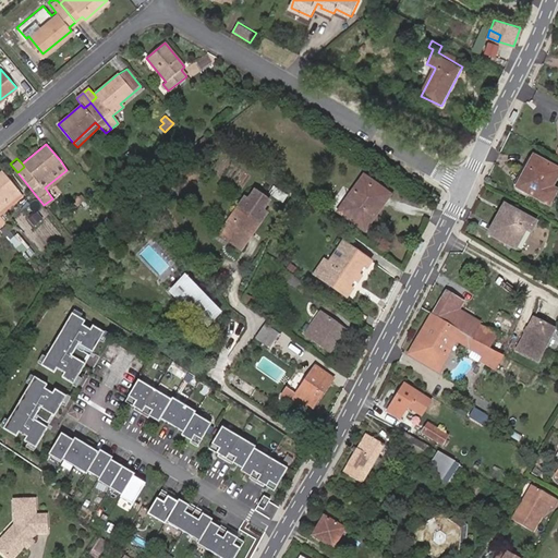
[(556,191),(550,187),(557,174),(557,169),(549,165),(547,168),(532,159),(517,187),(548,205),(556,191)]
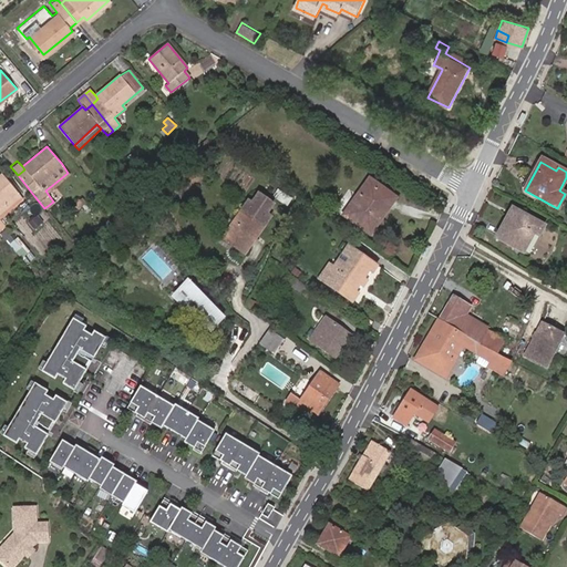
[(0,228),(6,224),(1,218),(24,198),(17,191),(18,189),(2,171),(0,173),(0,228)]
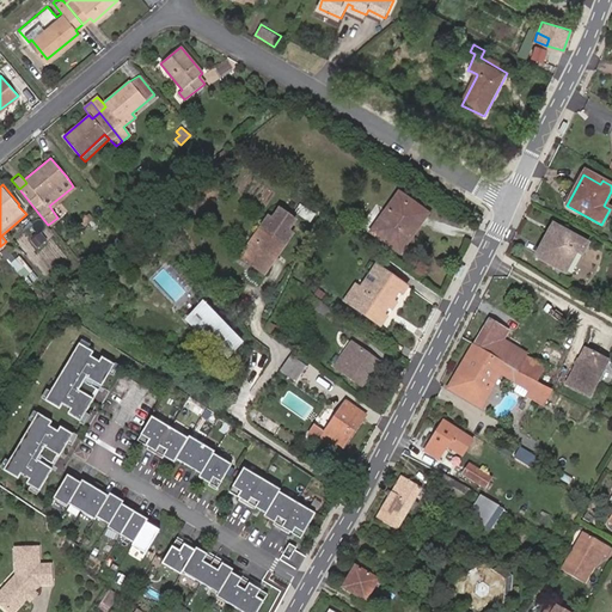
[(446,190),(436,185),(432,194),(440,199),(446,190)]
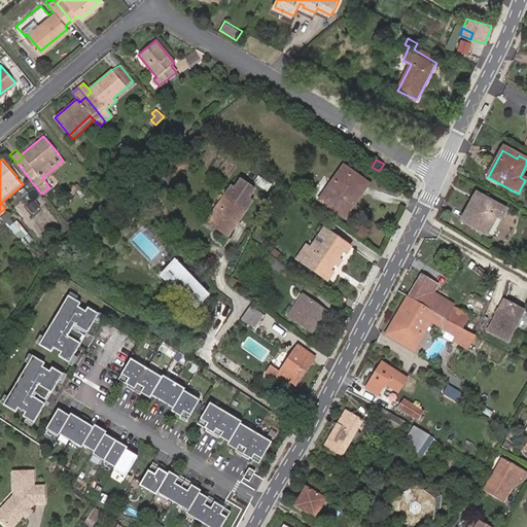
[(344,218),(369,184),(343,167),(319,200),(344,218)]
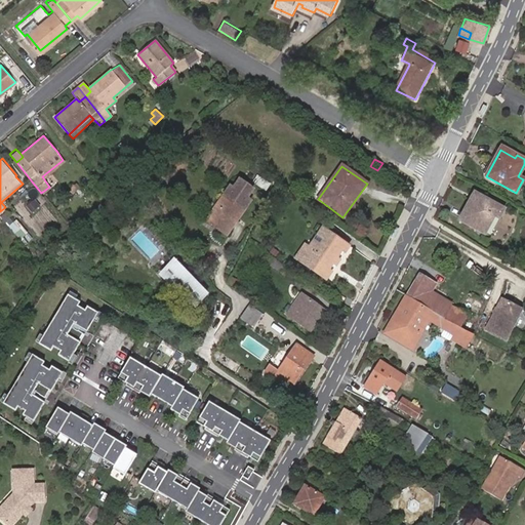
[(265,191),(271,184),(264,178),(258,186),(265,191)]
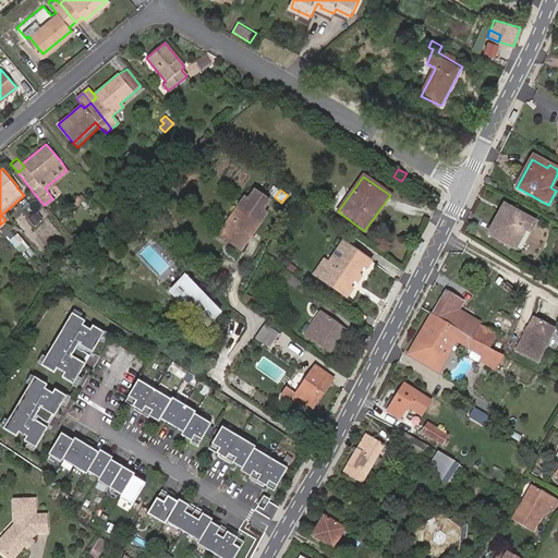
[(241,250),(267,214),(263,210),(269,202),(255,191),(249,201),(245,197),(219,234),(241,250)]
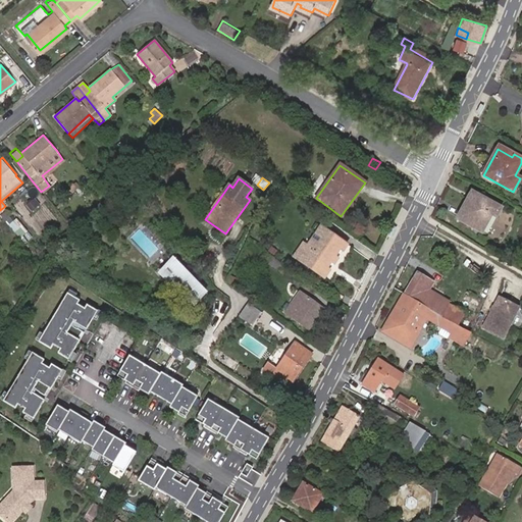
[(472,203),(477,195),(471,192),(467,200),(472,203)]
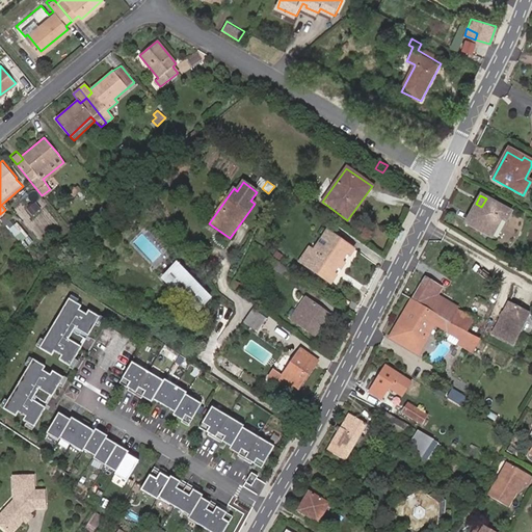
[(505,221),(511,212),(486,198),(481,207),(476,204),(466,223),(490,238),(501,219),(505,221)]
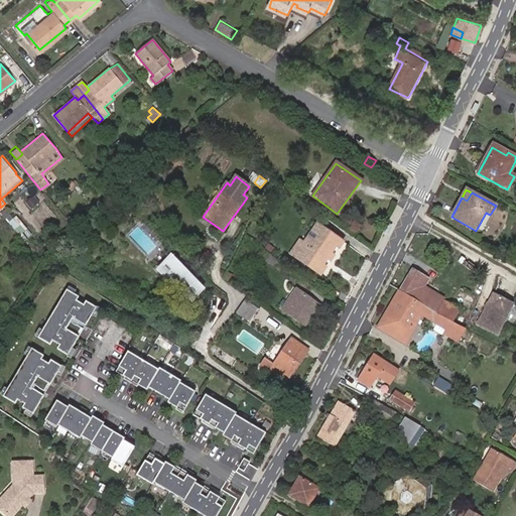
[(40,200),(34,194),(26,201),(31,208),(40,200)]
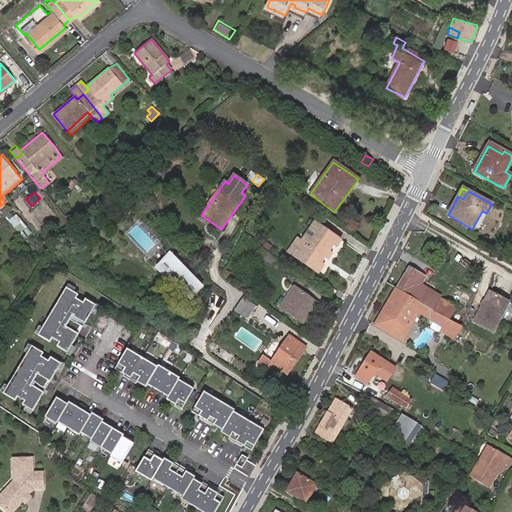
[(20,235),(27,227),(10,210),(2,218),(20,235)]
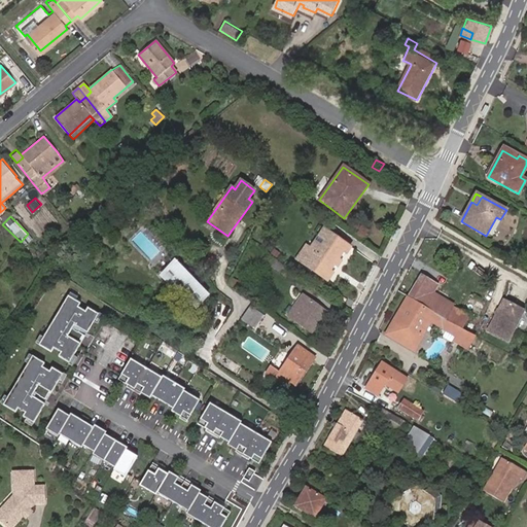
[(346,255),(351,247),(323,229),(310,248),(306,245),(296,259),(327,281),(334,272),(331,270),(334,266),(337,268),(342,260),(339,258),(343,252),(346,255)]
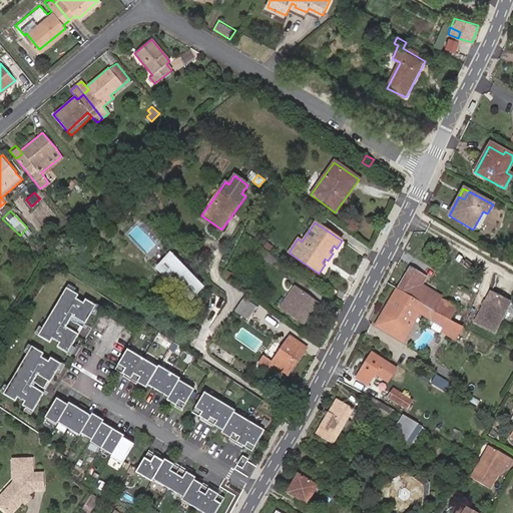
[(272,265),(277,258),(265,249),(260,257),(272,265)]
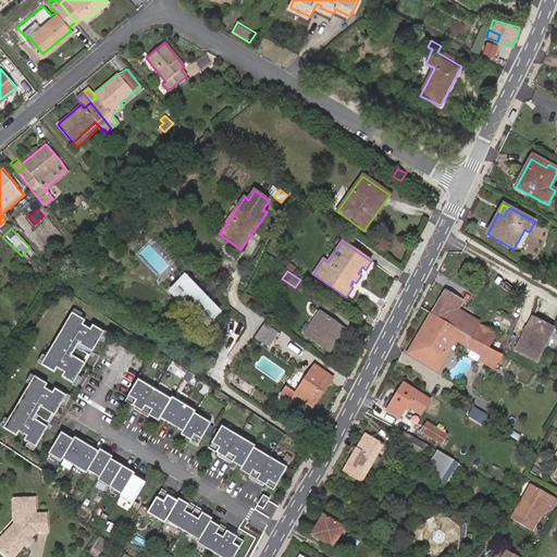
[(220,312),(185,275),(174,287),(209,324),(220,312)]
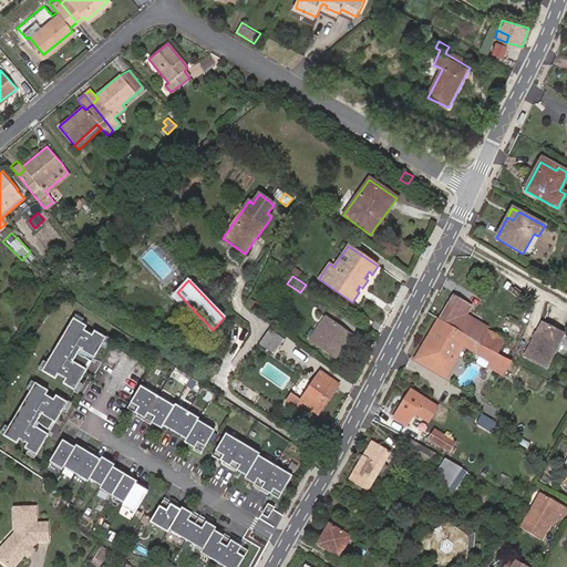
[(213,330),(177,292),(173,297),(210,332),(213,330)]
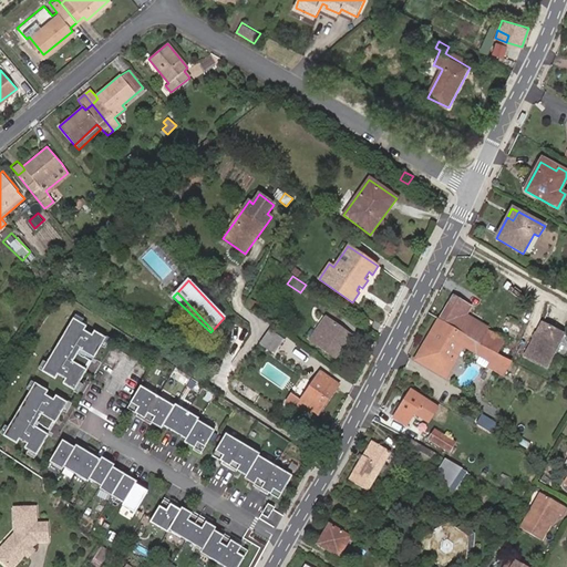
[(486,329),(487,328),(466,315),(471,307),(453,296),(439,320),(478,343),(494,351),(502,338),(486,329)]
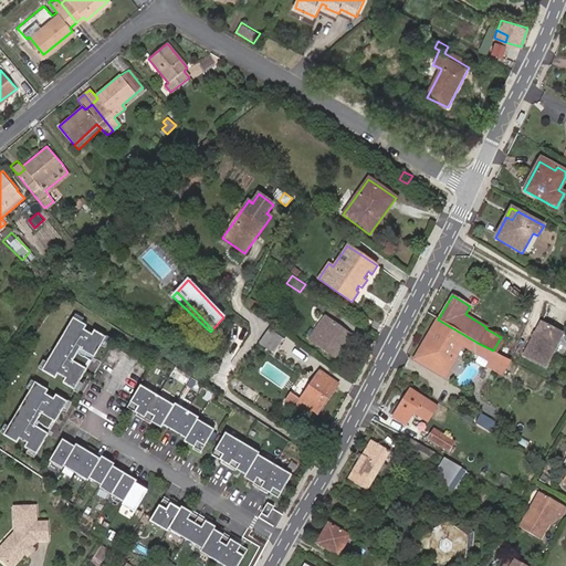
[(334,357),(349,335),(325,317),(310,339),(334,357)]
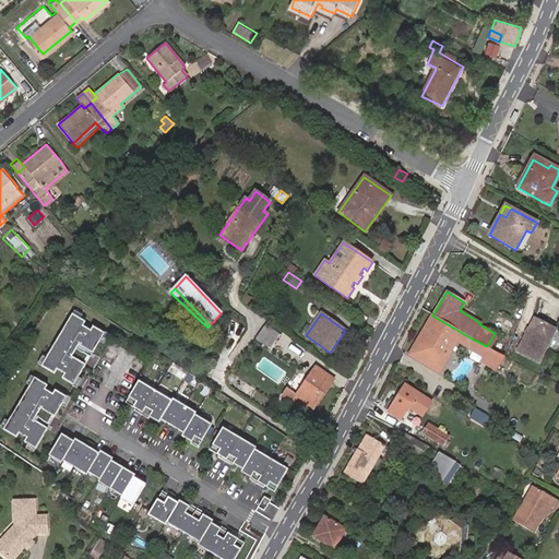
[(84,322),(72,314),(42,366),(56,373),(58,370),(64,373),(62,378),(74,384),(105,333),(94,326),(91,331),(82,326),(84,322)]
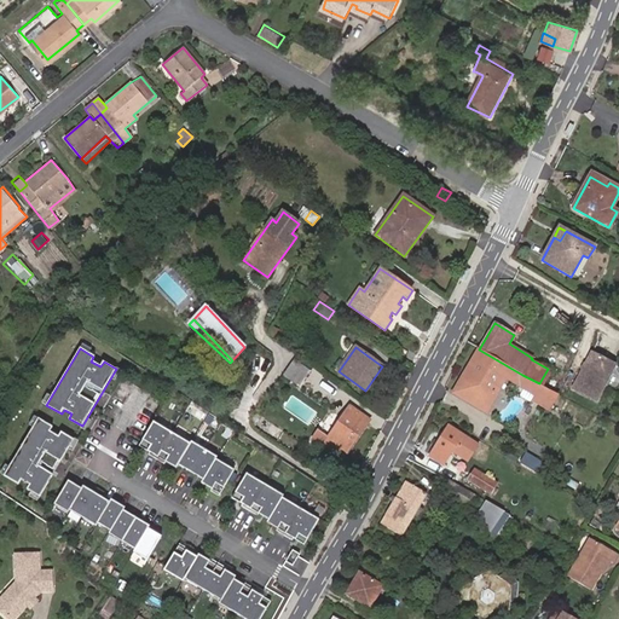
[(493,394),(504,376),(534,395),(532,400),(549,410),(559,394),(539,383),(522,375),(479,350),(453,393),(486,412),(496,395),(493,394)]
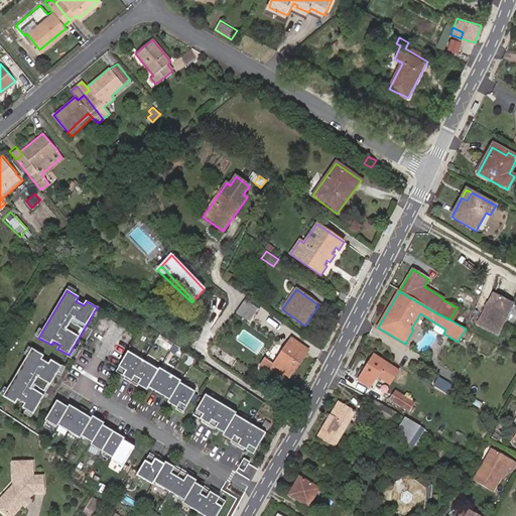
[(471,303),(472,296),(459,294),(459,302),(471,303)]
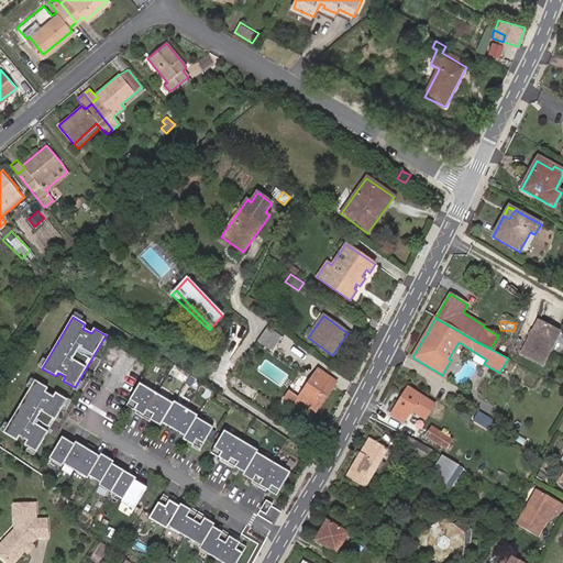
[(542,365),(560,332),(538,321),(521,353),(542,365)]
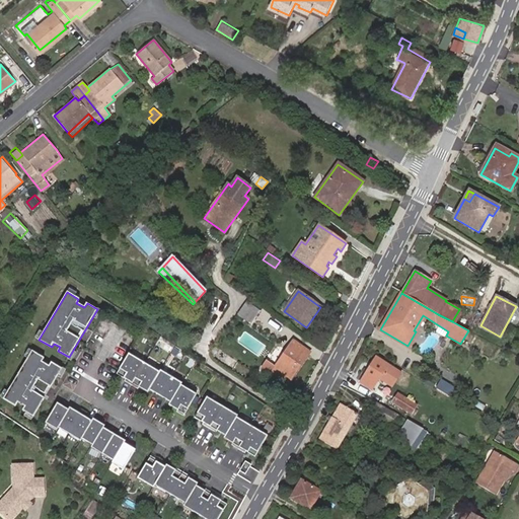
[(250,323),(260,311),(247,301),(237,314),(250,323)]
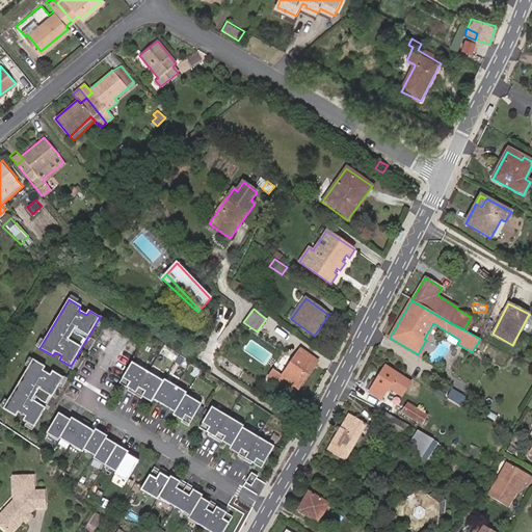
[(503,365),(508,354),(490,345),(485,355),(503,365)]
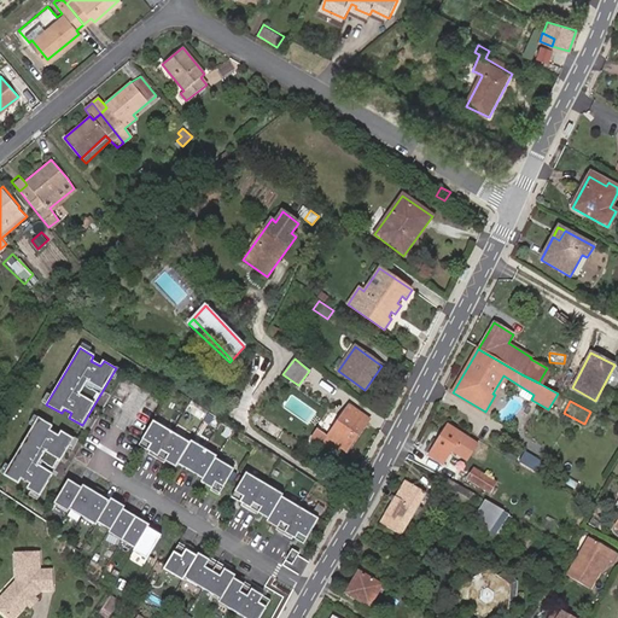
[(347,452),(368,420),(349,407),(322,444),(336,454),(340,447),(347,452)]
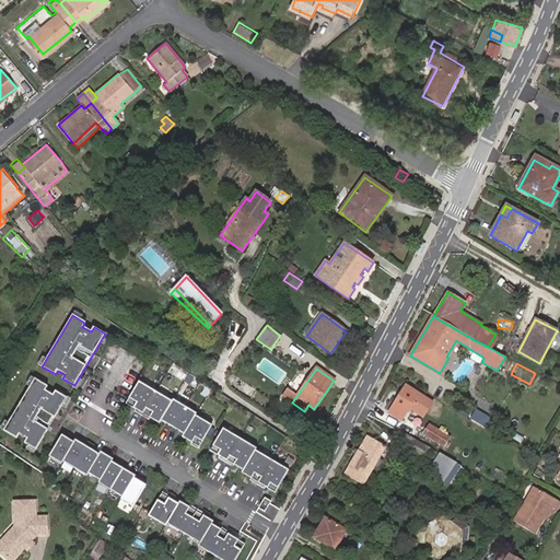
[(47,386),(35,380),(4,431),(19,439),(21,434),(27,439),(25,443),(37,450),(68,398),(56,392),(54,396),(45,391),(47,386)]
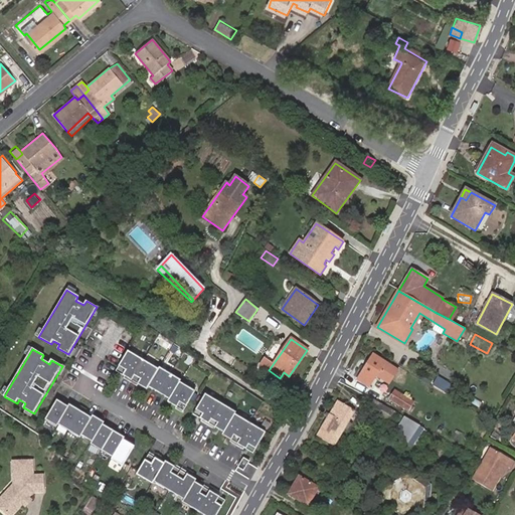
[(197,389),(128,350),(116,370),(126,375),(124,377),(137,384),(138,382),(147,387),(148,385),(169,397),(166,401),(175,406),(174,409),(183,414),(197,389)]
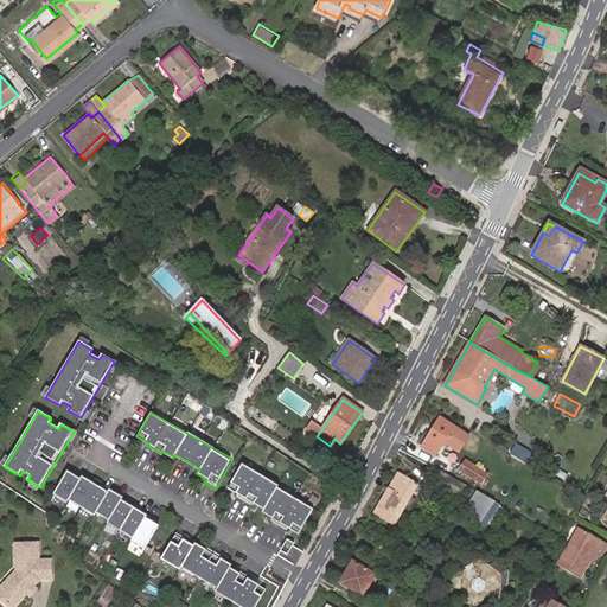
[(435,457),(454,426),(439,416),(420,447),(435,457)]
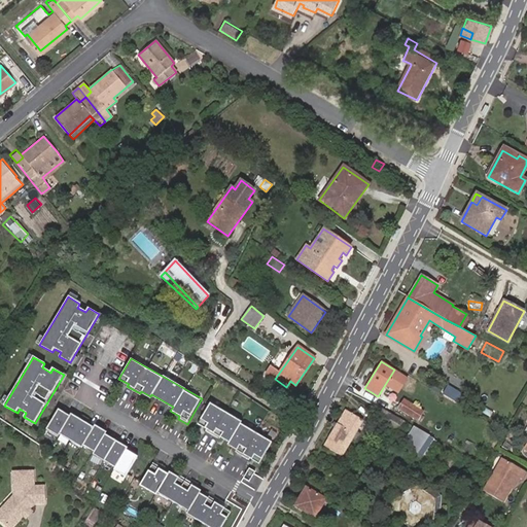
[(441,394),(456,402),(460,393),(446,385),(441,394)]
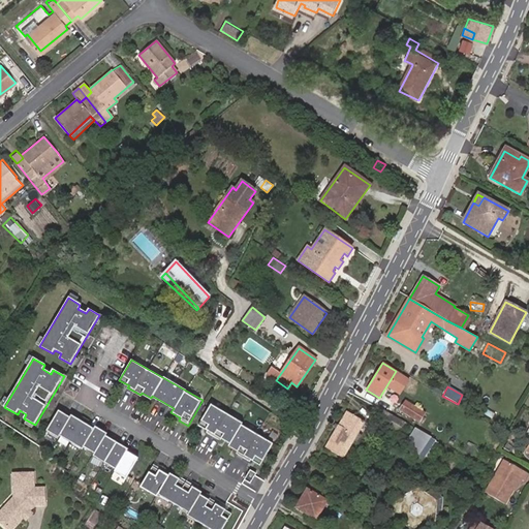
[(423,413),(406,402),(401,409),(418,421),(423,413)]
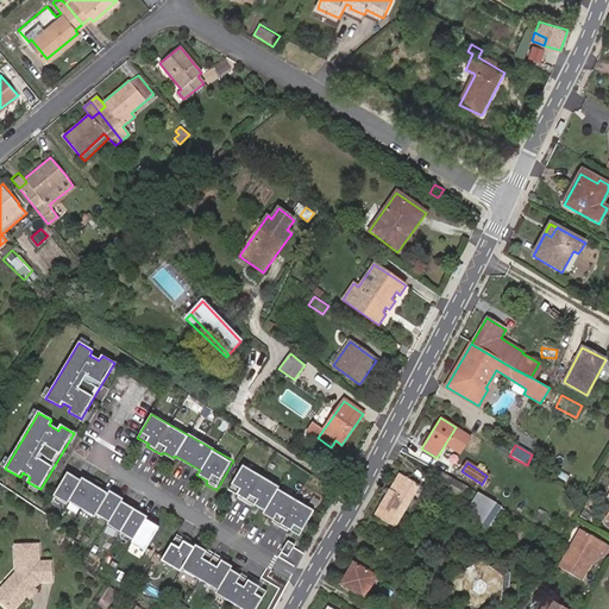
[(278,487),(243,466),(230,489),(264,509),(262,516),(297,537),(313,510),(278,490),(278,487)]
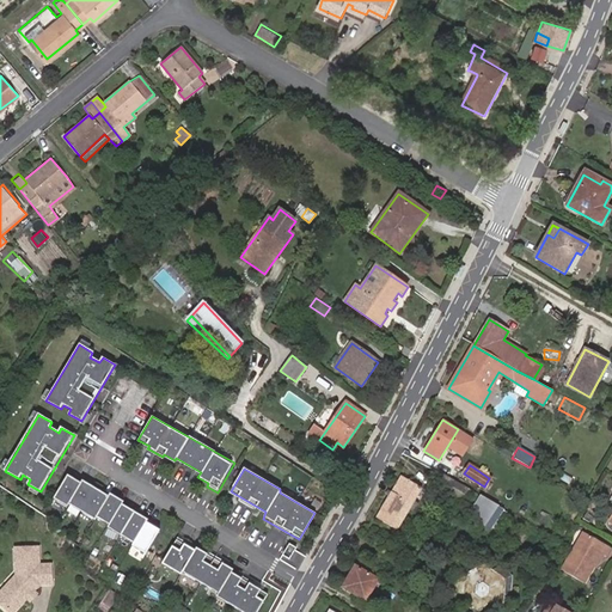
[(560,472),(557,478),(568,484),(571,478),(560,472)]
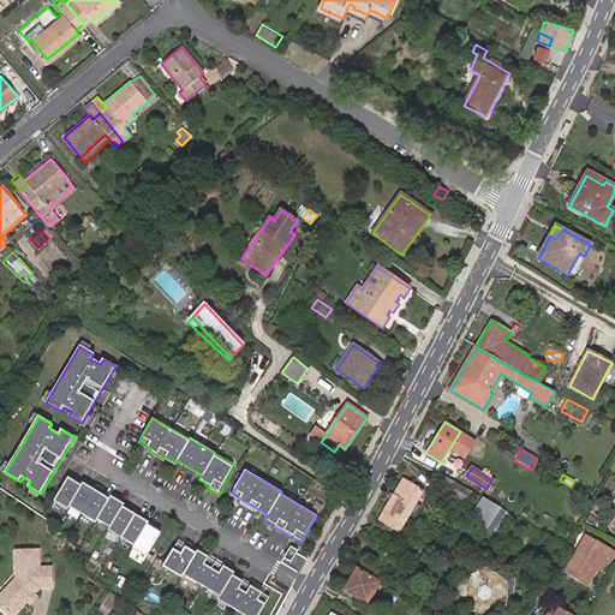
[(466,503),(473,493),(446,477),(440,488),(466,503)]
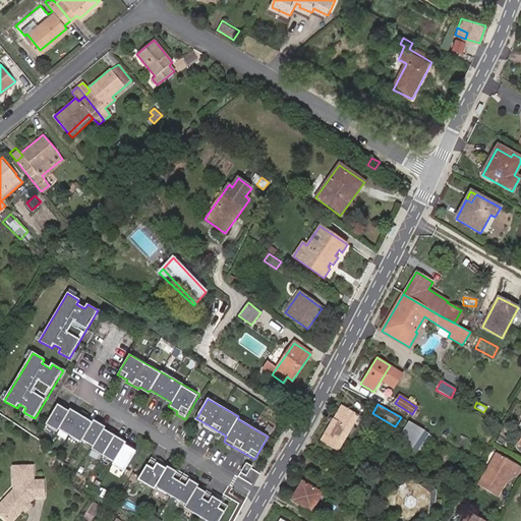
[(91,424),(56,405),(45,423),(79,444),(82,439),(94,445),(91,450),(124,470),(135,451),(102,431),(104,426),(93,420),(91,424)]
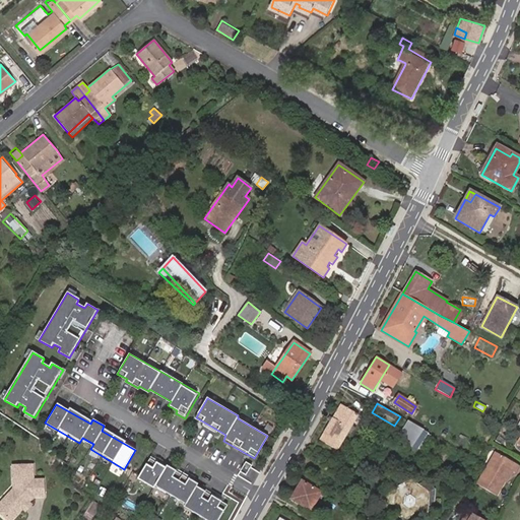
[(337,451),(359,414),(341,404),(333,417),(323,434),(324,434),(320,441),(337,451)]
